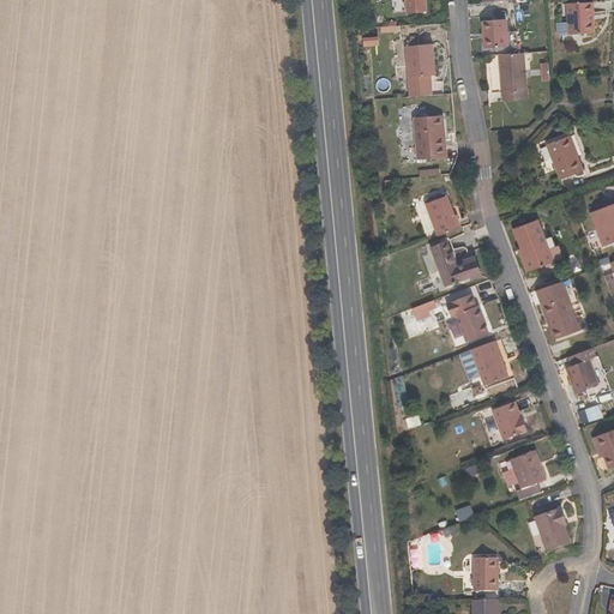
[(407,0),(408,12),(428,10),(427,0),(407,0)]
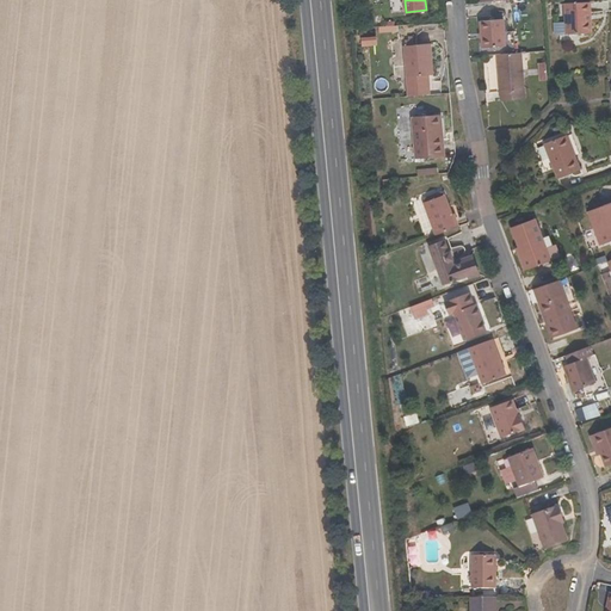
[(565,4),(566,35),(592,34),(591,2),(565,4)]
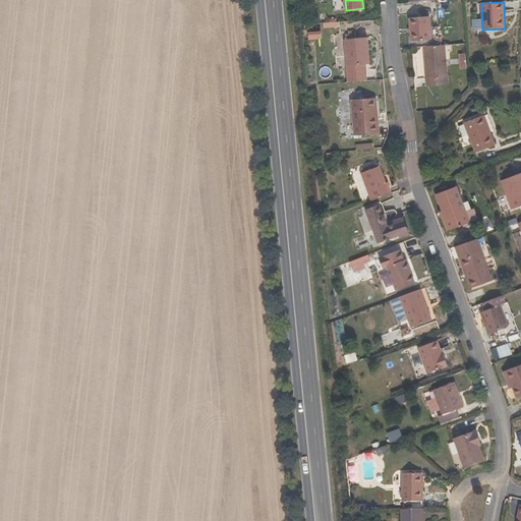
[(430,16),(409,17),(410,41),(439,39),(438,26),(431,27),(430,16)]
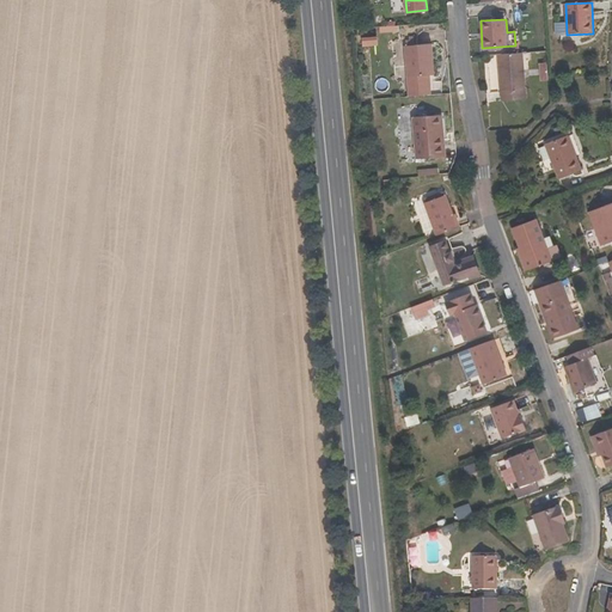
[(383,22),(381,31),(397,32),(398,23),(383,22)]
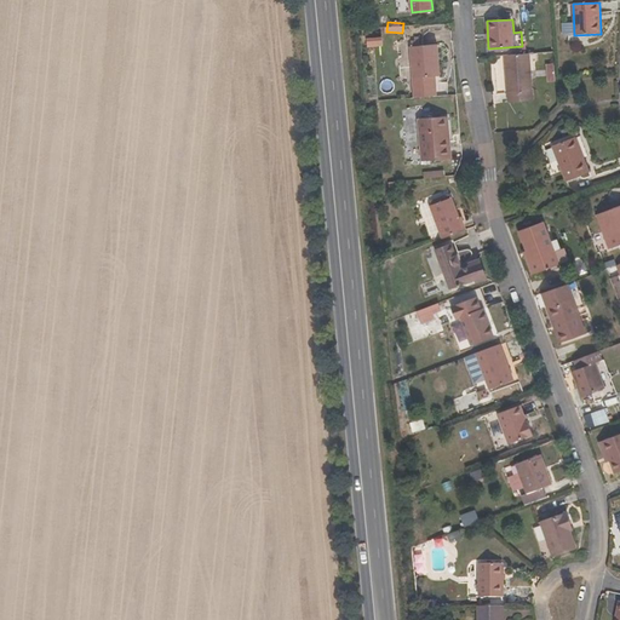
[(384,38),(367,39),(368,49),(384,46),(384,38)]
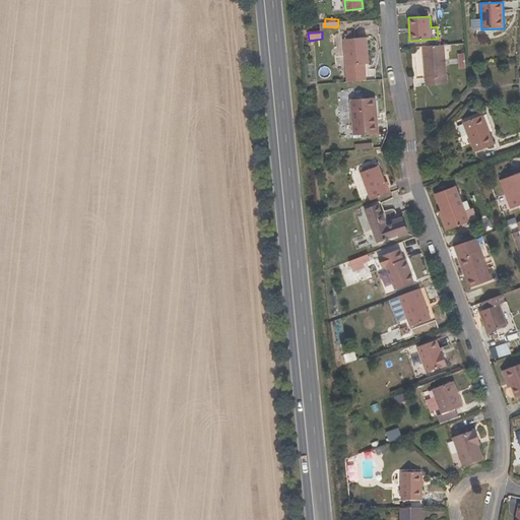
[(343,39),(346,81),(363,80),(362,63),(365,63),(364,53),(368,53),(367,38),(343,39)]
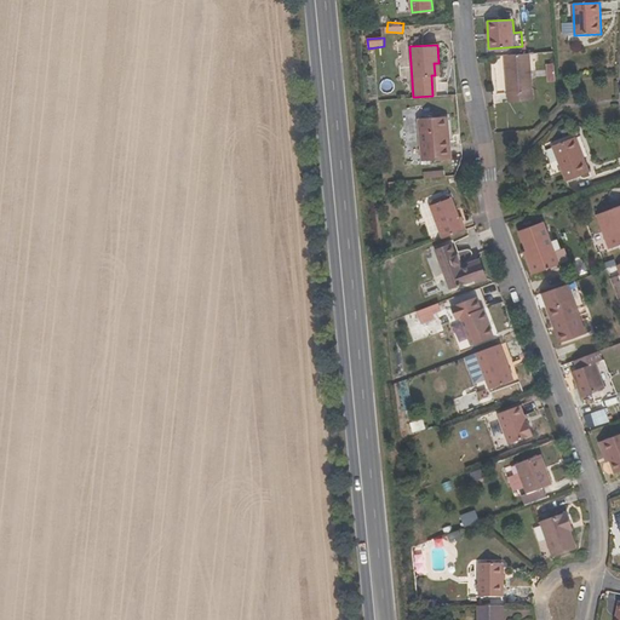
[(507,103),(534,101),(530,53),(504,56),(507,103)]
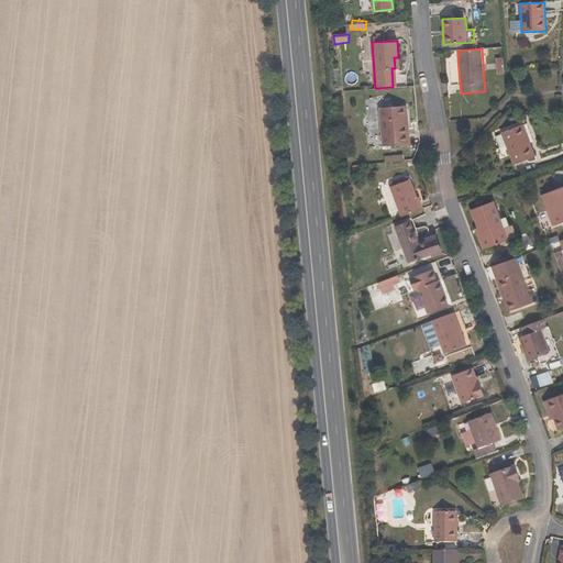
[(496,58),(498,75),(506,74),(504,57),(496,58)]
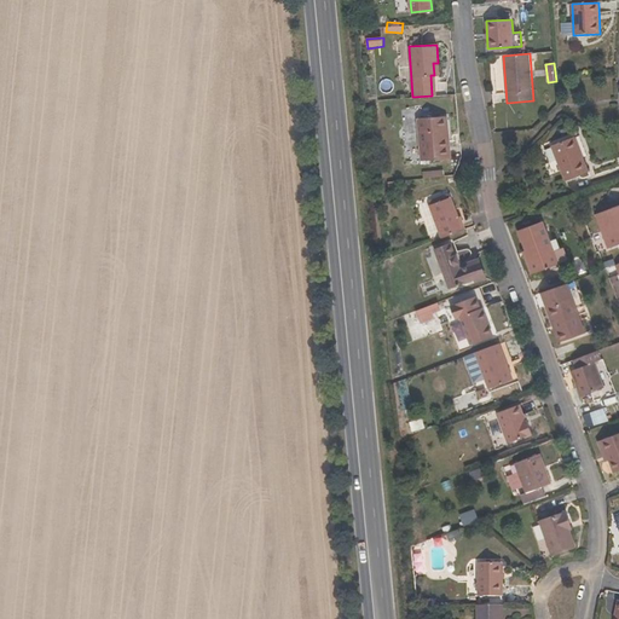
[(417,119),(421,161),(450,158),(449,144),(445,145),(443,116),(417,119)]
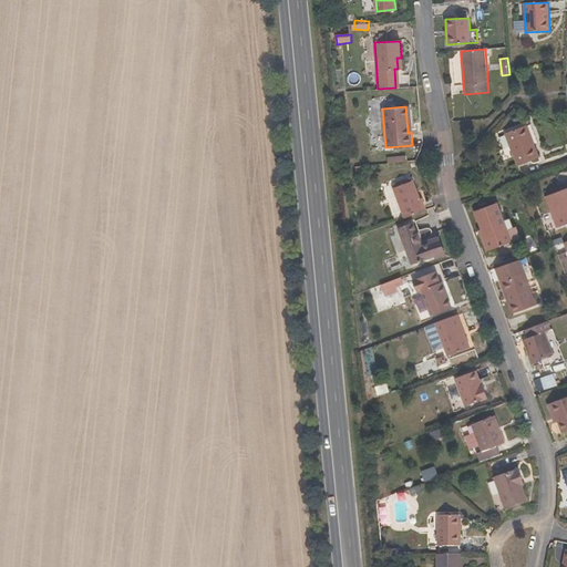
[(524,126),(529,143),(533,141),(527,125),(524,126)]
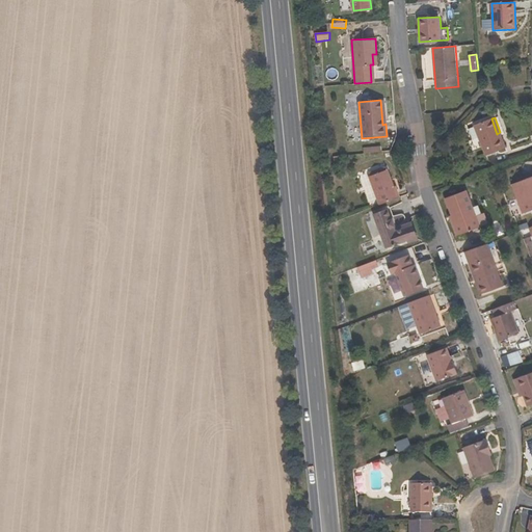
[(491,118),(474,125),(485,156),(506,148),(500,132),(497,134),(491,118)]
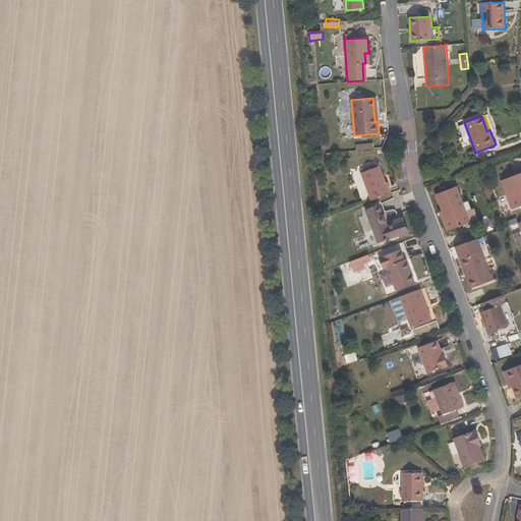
[(361,170),(362,173),(379,167),(378,164),(361,170)]
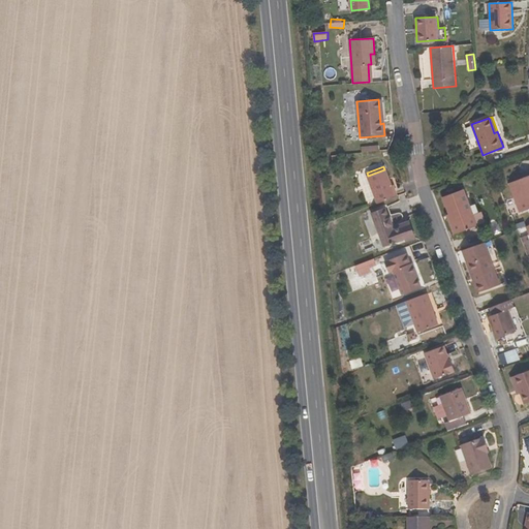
[(368,176),(377,204),(396,197),(385,169),(384,169),(368,176)]
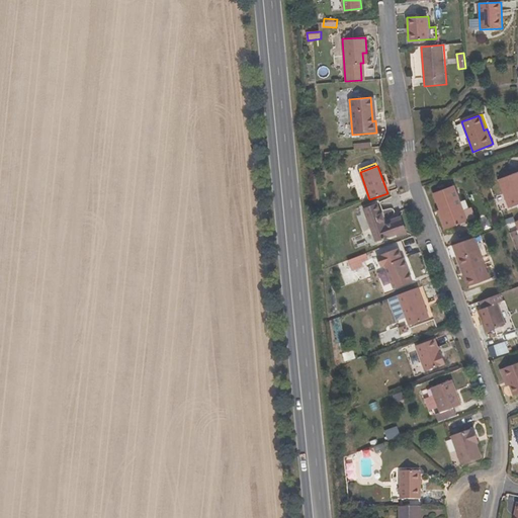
[(517,171),(498,179),(508,208),(517,204),(517,171)]
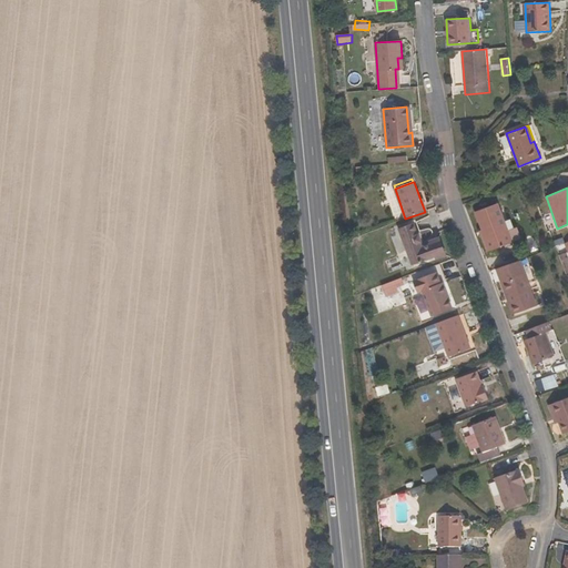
[(511,242),(497,204),(475,212),(482,231),(489,251),(511,242)]
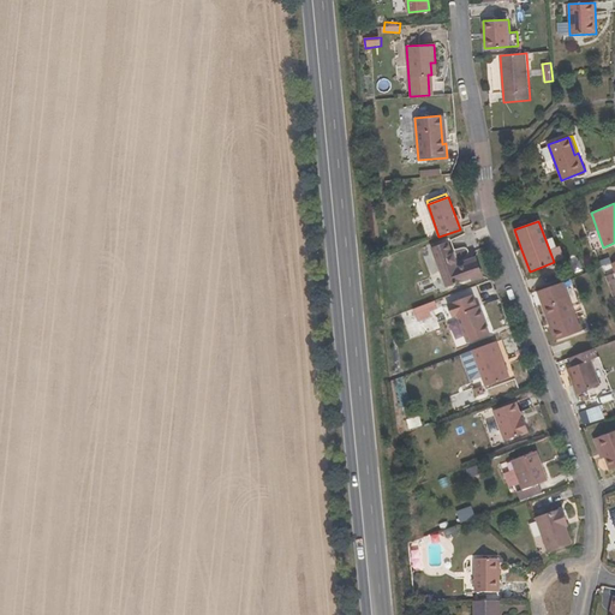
[(433,249),(447,288),(471,279),(466,266),(455,268),(454,264),(457,263),(454,256),(452,256),(451,254),(447,244),(433,249)]
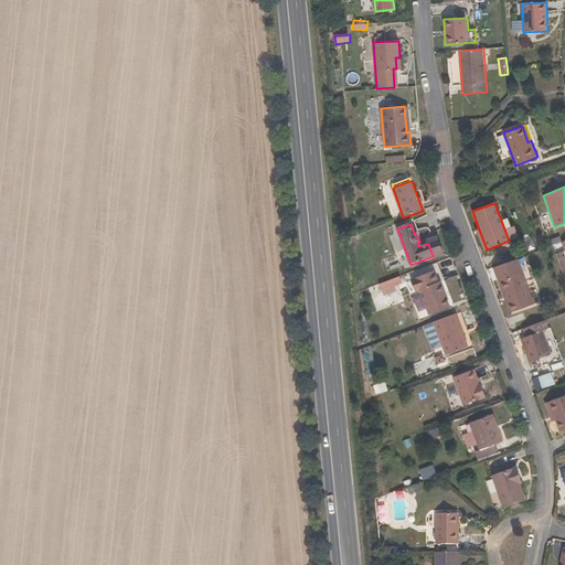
[(487,249),(479,230),(476,231),(483,251),(487,249)]
